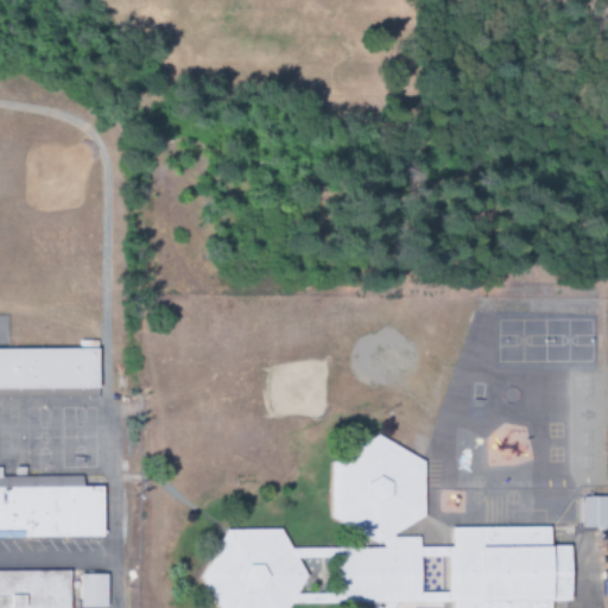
[(0,607),(0,347),(96,347),(96,390),(0,390),(0,486),(102,486),(102,537),(0,537),(0,572),(69,572),(69,607),(0,607)]
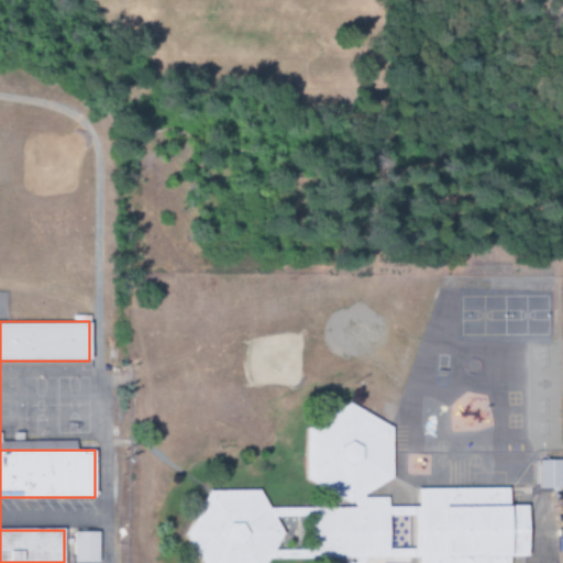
[(351,503),(353,501),(365,495),(394,477),(394,428),(350,403),(307,429),(307,479),(351,503)]
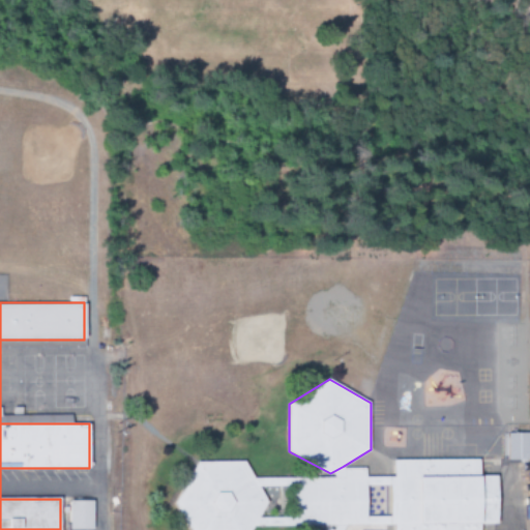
[(508,461),(529,460),(529,433),(508,433),(508,461)]
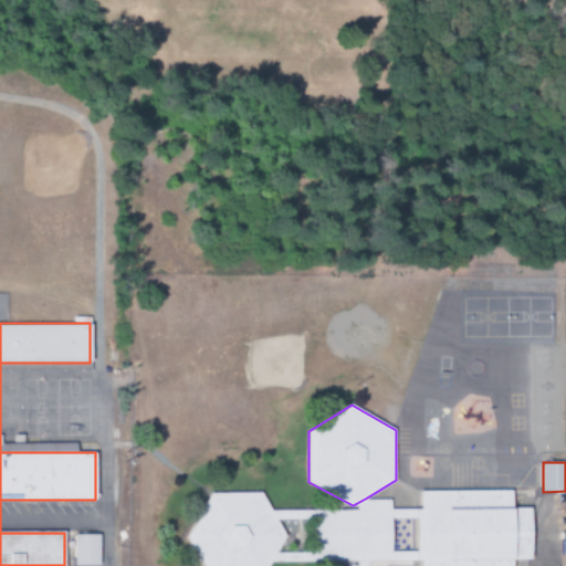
[(416,509),(416,562),(421,561),(421,565),(513,565),(513,559),(532,559),(532,506),(514,506),(514,490),(420,491),(420,509),(416,509)]
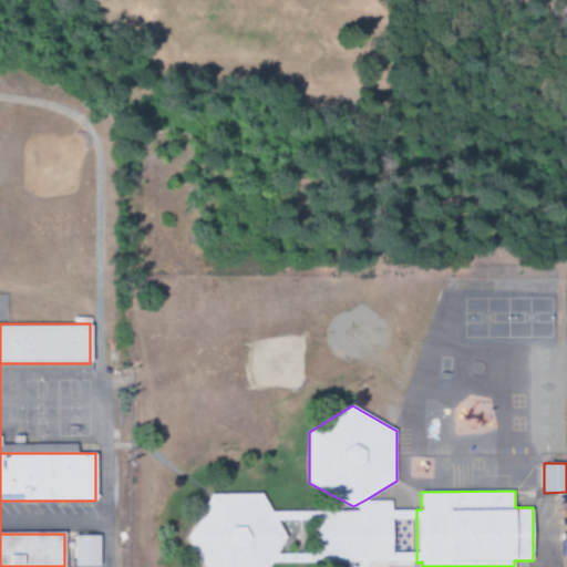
[(270,566),(289,537),(261,493),(212,493),(186,537),(203,566),(270,566)]
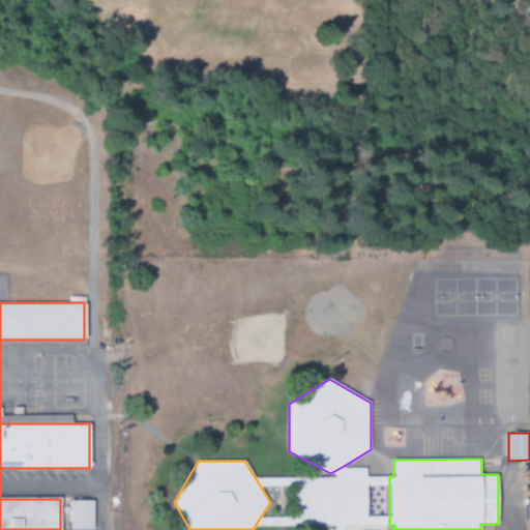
[(366,477),(335,477),(292,477),(292,525),(342,526),(366,526),(366,477)]
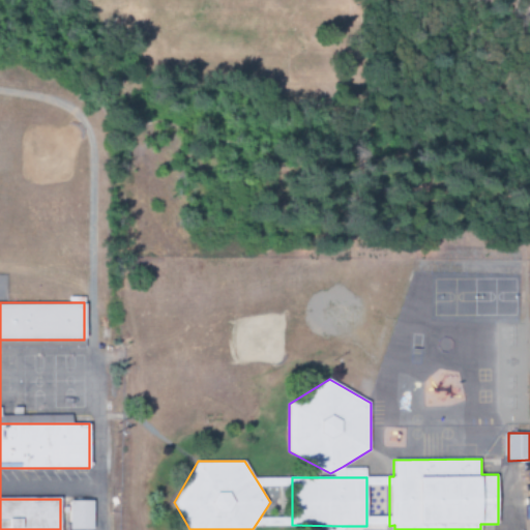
[(92,529),(93,501),(69,500),(68,529),(92,529)]
